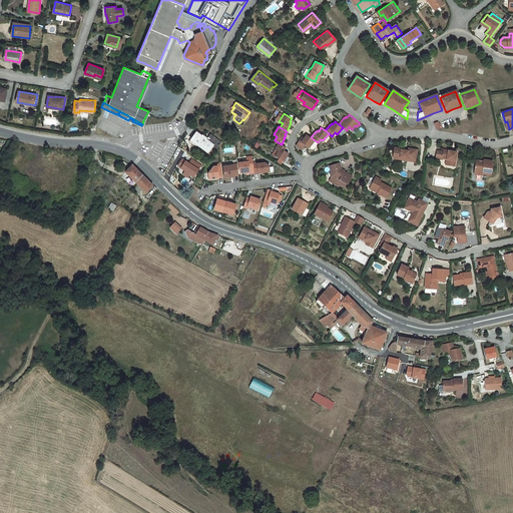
[(196,128),(189,138),(195,143),(207,151),(212,143),(215,146),(219,141),(209,133),(207,135),(210,137),(208,140),(205,137),(206,136),(202,133),(196,128)]
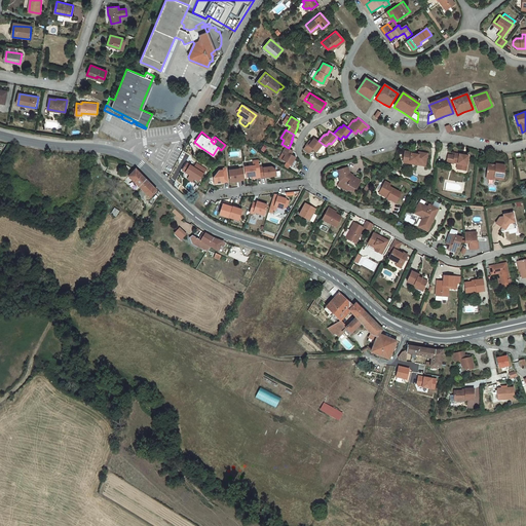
[(318,141),(314,138),(312,141),(311,140),(309,142),(304,148),(309,153),(313,148),(316,151),(317,150),(323,144),(318,141)]
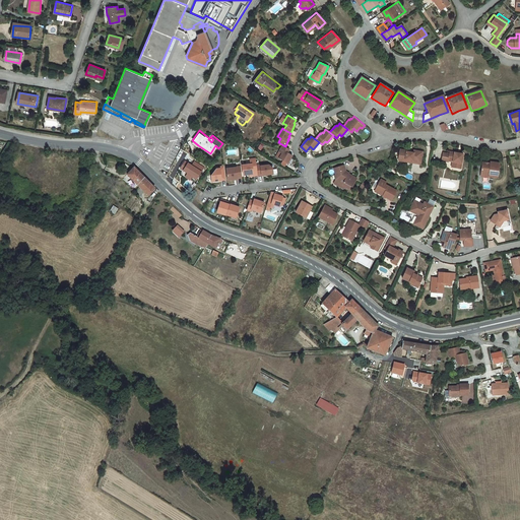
[(285,146),(283,145),(281,148),(279,151),(282,153),(279,158),(287,163),(293,154),(287,152),(289,148),(288,148),(285,146)]
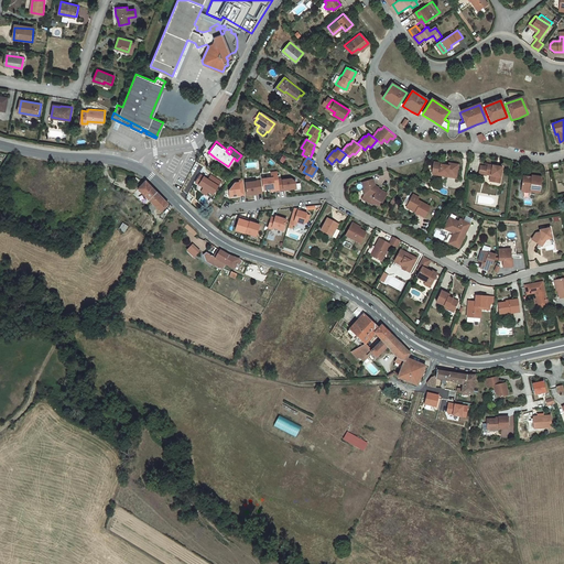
[(458,164),(449,163),(448,165),(442,164),(442,163),(434,162),(432,173),(440,175),(440,172),(447,173),(447,174),(456,176),(458,164)]
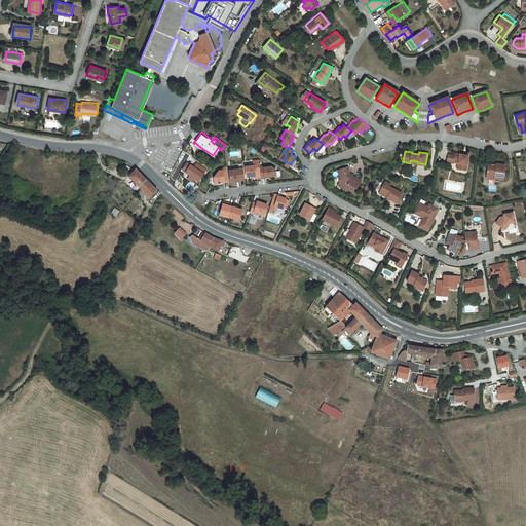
[(462,155),(455,154),(454,156),(448,155),(446,162),(453,164),(453,162),(457,163),(460,164),(459,170),(465,171),(468,156),(465,155),(465,157),(462,156),(462,155)]
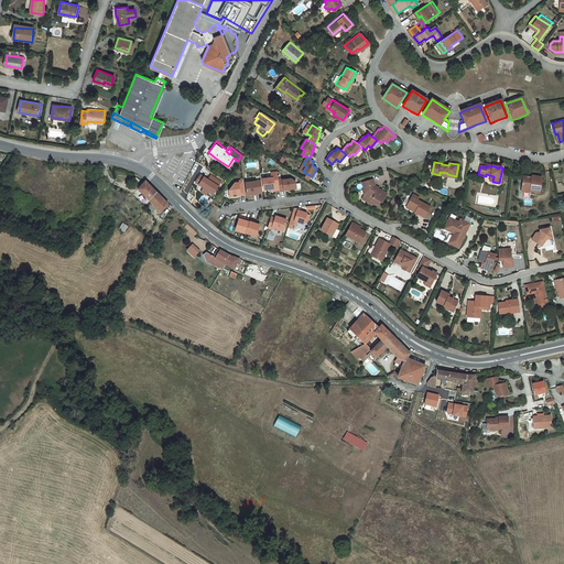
[(272,177),(263,179),(264,190),(271,188),(274,188),(275,191),(280,191),(279,180),(278,172),(272,172),(272,177)]
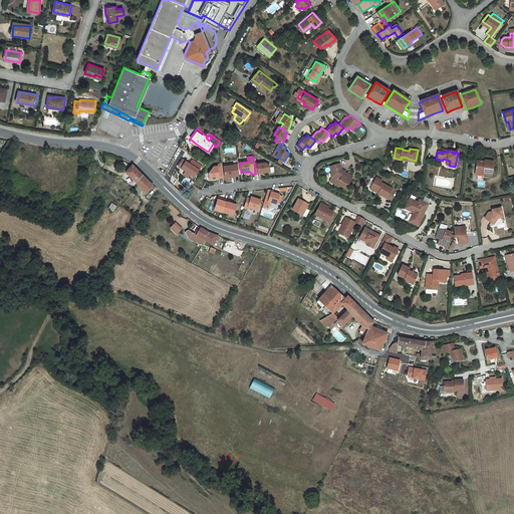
[(193,159),(190,163),(183,158),(177,166),(181,169),(178,172),(188,179),(191,175),(195,178),(203,166),(193,159)]
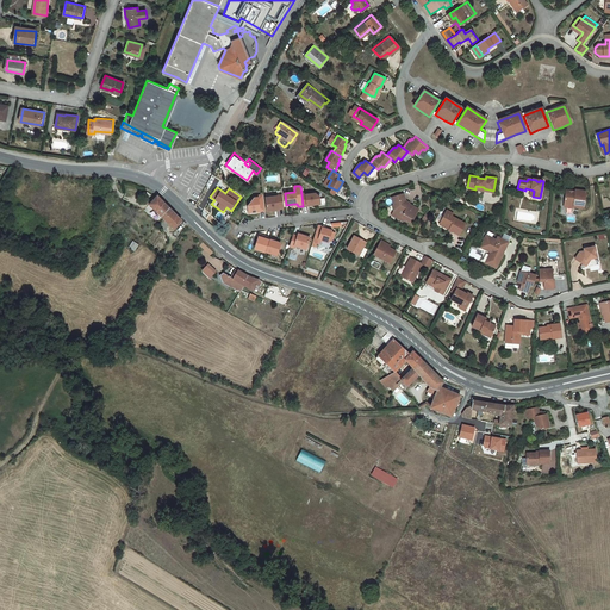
[(586,192),(576,191),(576,192),(568,191),(567,198),(565,198),(565,205),(566,207),(573,209),(574,207),(584,209),(586,192)]
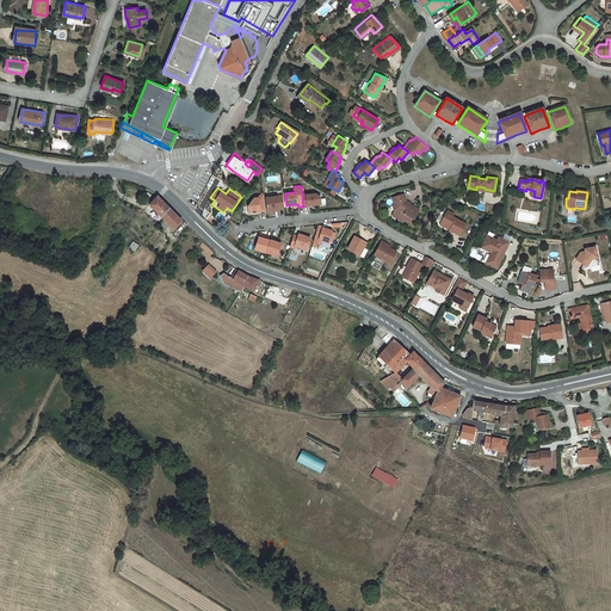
[(307,193),(302,195),(303,207),(321,204),(320,197),(316,195),(307,196),(307,193)]
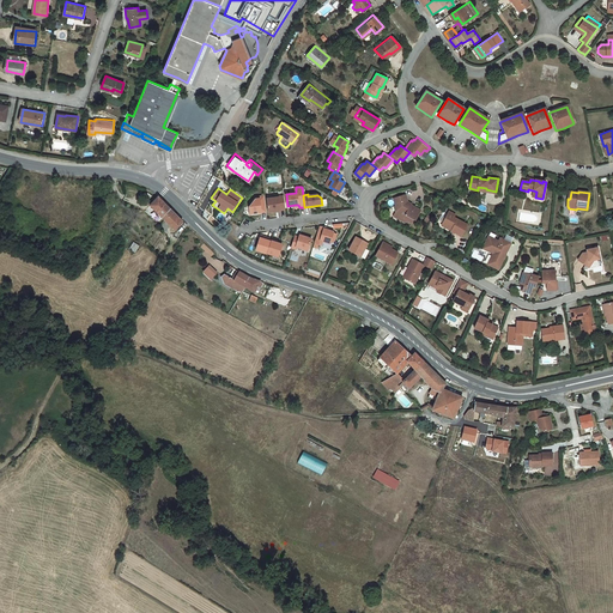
[(410,206),(407,206),(407,204),(408,202),(407,201),(406,194),(393,199),(395,206),(398,207),(395,212),(395,213),(399,216),(401,220),(405,223),(408,222),(411,223),(413,219),(416,219),(420,210),(411,205),(410,206)]
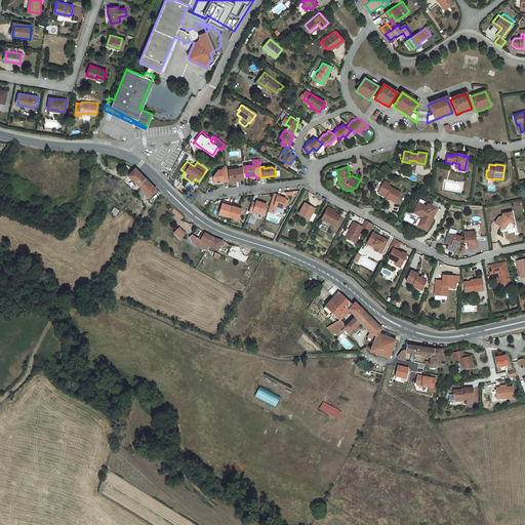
[(218,171),(213,177),(214,184),(228,182),(226,168),(221,168),(221,170),(218,171)]
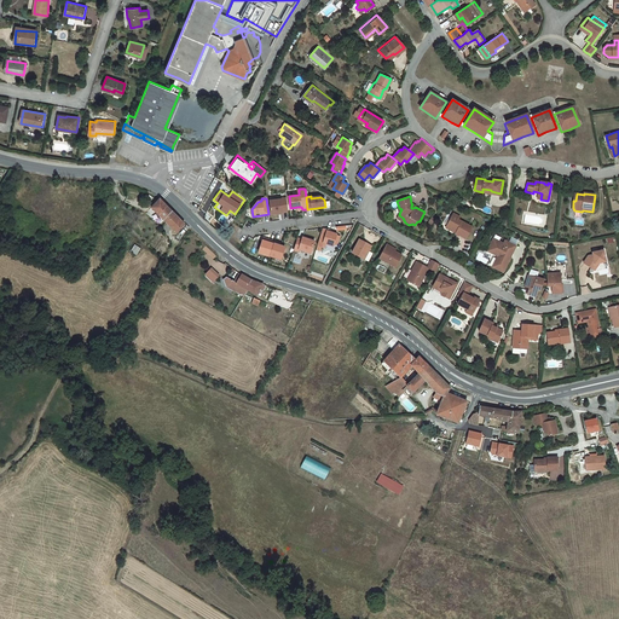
[(281,200),(270,201),(271,214),(288,212),(287,198),(281,198),(281,200)]
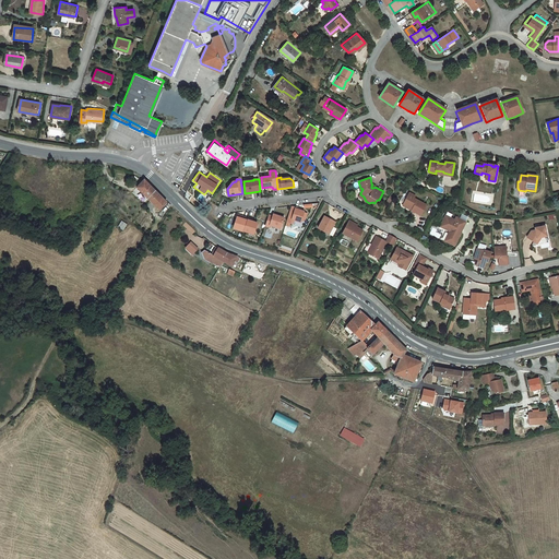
[(152,197),(140,186),(133,194),(145,204),(152,197)]
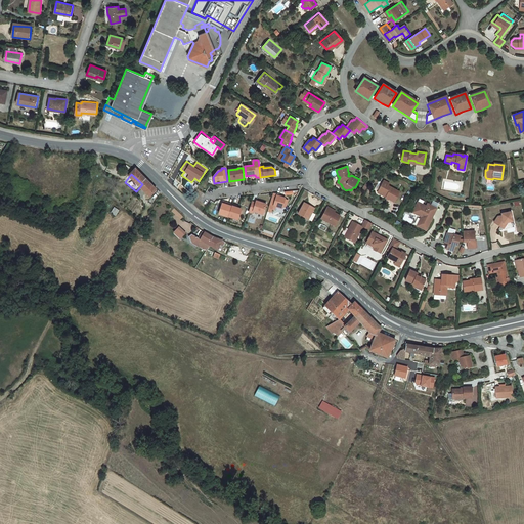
[(389,183),(384,181),(378,191),(386,195),(386,198),(394,202),(399,192),(387,185),(389,183)]
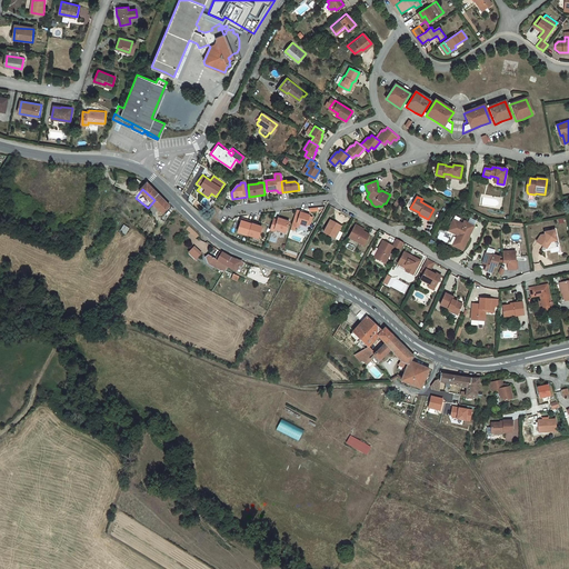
[(167,210),(155,200),(148,208),(150,210),(160,219),(167,210)]
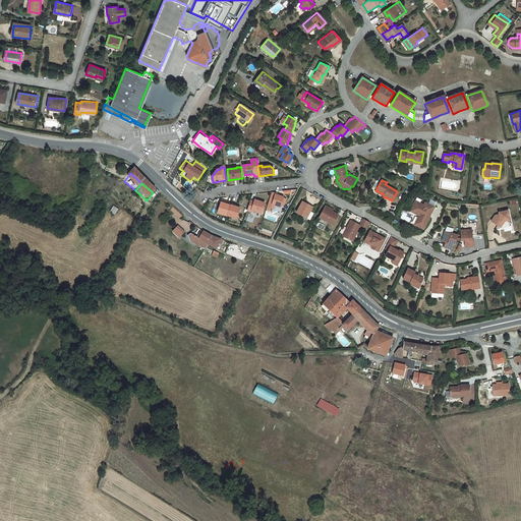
[(270,198),(268,207),(273,209),(274,205),(281,208),(284,197),(276,194),(274,200),(270,198)]
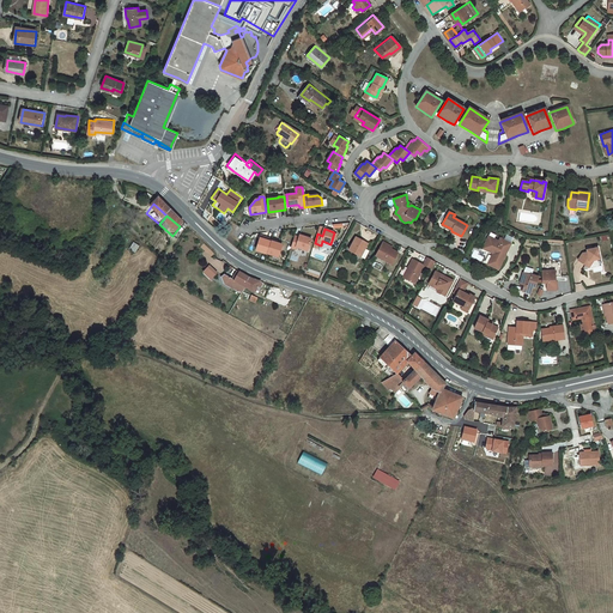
[(272,238),(261,236),(256,250),(267,254),(267,253),(272,238)]
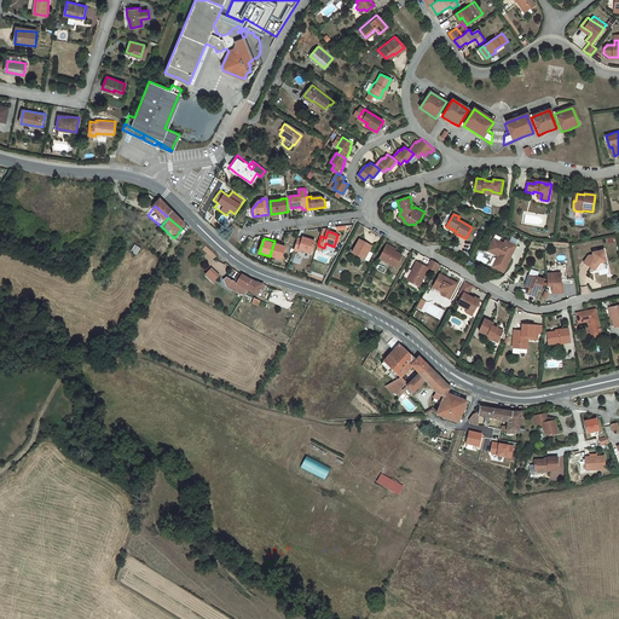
[(301,244),(296,242),(293,252),(298,254),(299,252),(311,255),(314,243),(302,239),(301,244)]
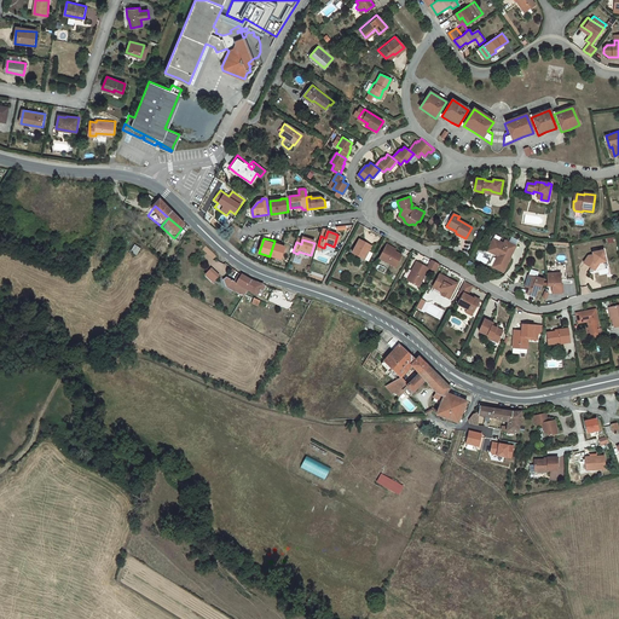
[(372,246),(360,239),(353,253),(365,259),(372,246)]
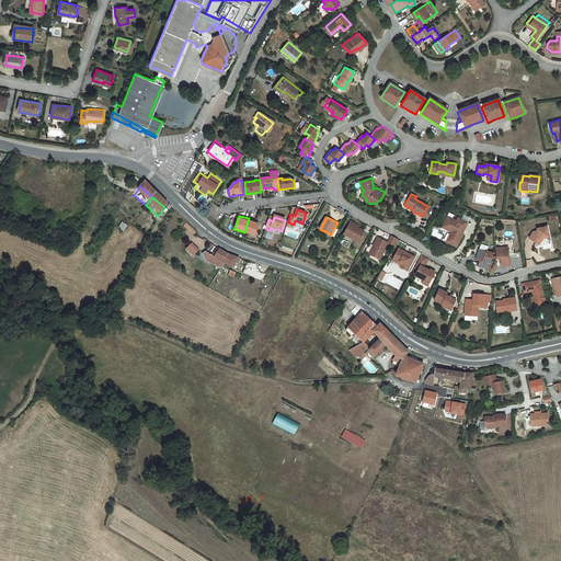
[(451,219),(446,217),(442,227),(447,229),(451,231),(449,236),(450,236),(447,242),(456,247),(462,232),(461,232),(462,229),(464,230),(468,222),(458,218),(457,220),(451,218),(451,219)]
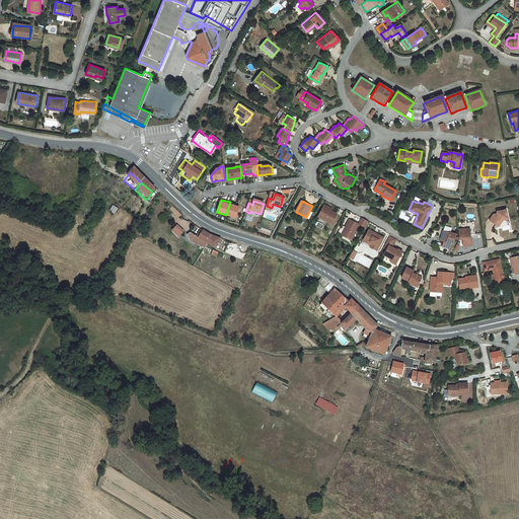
[(230,202),(226,214),(235,218),(238,207),(234,206),(234,204),(230,202)]
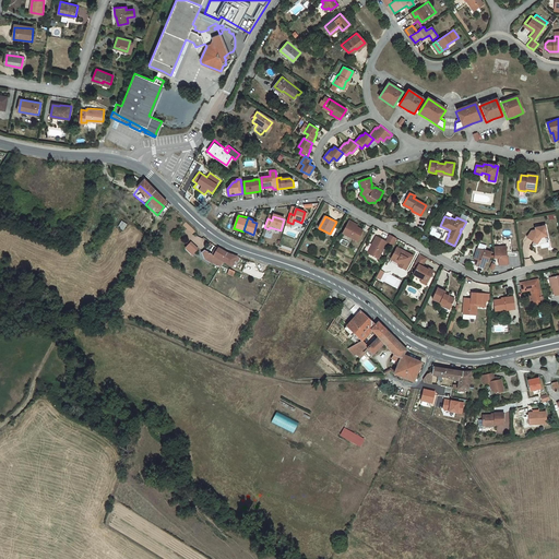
[(357,227),(349,223),(343,233),(358,241),(364,230),(357,227)]
